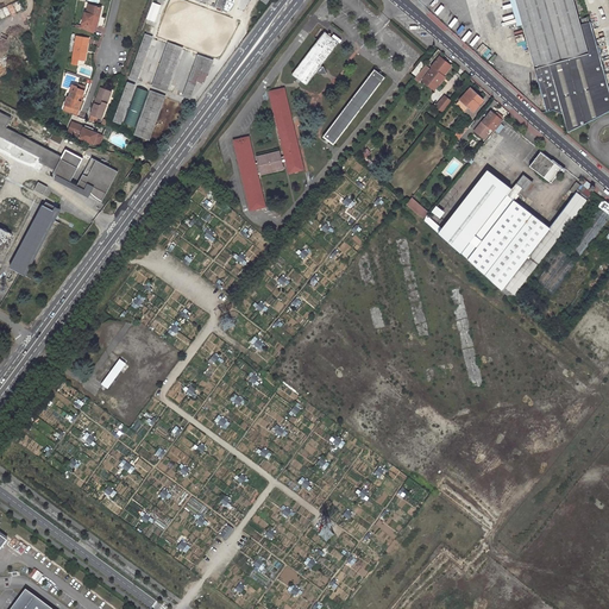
[(608,87),(600,55),(590,20),(581,24),(573,0),(515,0),(547,112),(552,110),(563,114),(569,132),(608,111),(608,87)]
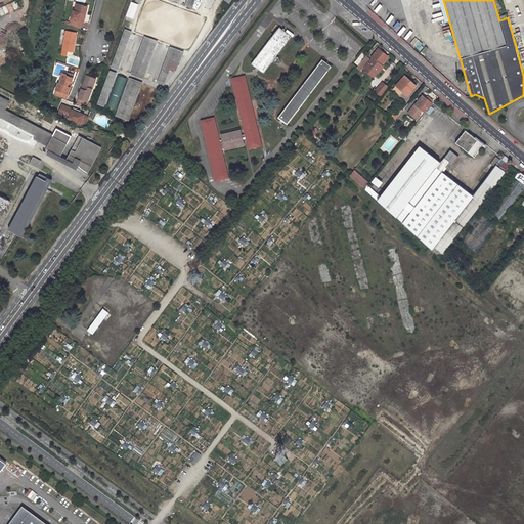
[(127,16),(133,19),(139,4),(133,2),(127,16)]
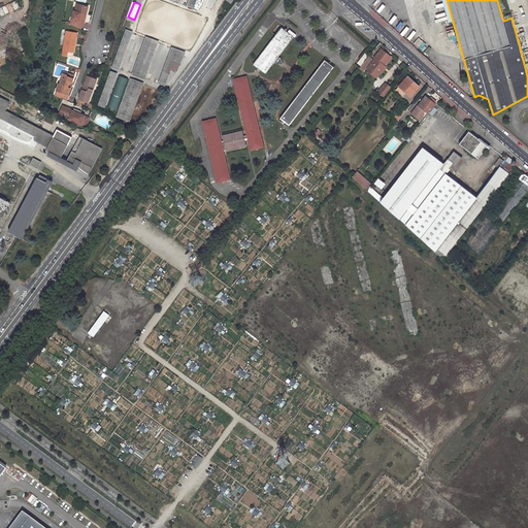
[(70,25),(80,29),(83,23),(84,23),(86,15),(85,15),(85,13),(86,14),(88,6),(79,4),(77,11),(75,11),(73,10),(71,23),(67,22),(66,24),(70,25)]
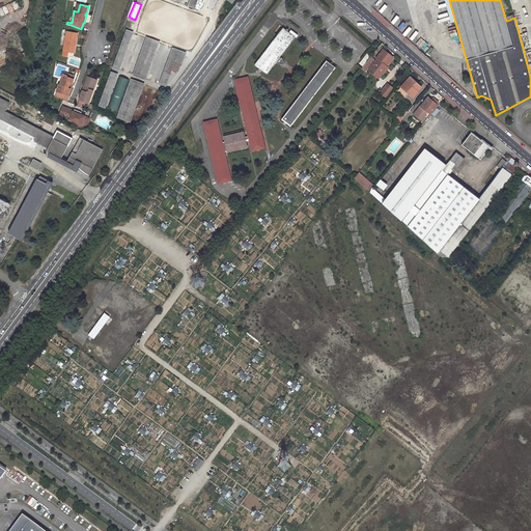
[(280,28),(252,66),(264,76),(292,37),(280,28)]
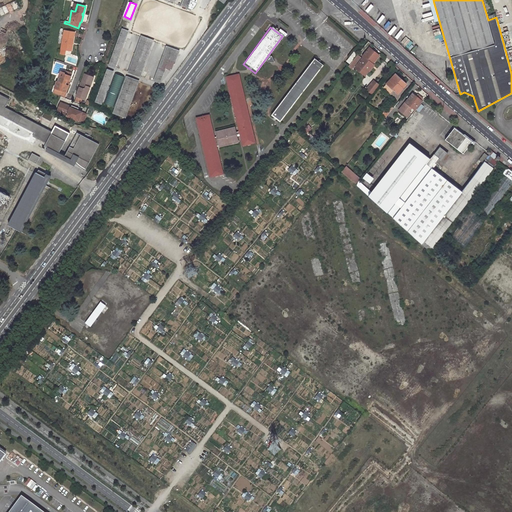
[(127,31),(122,29),(109,64),(114,66),(127,31)]
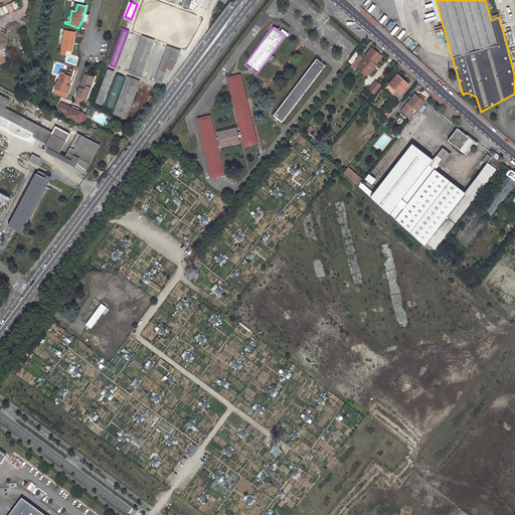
[(64,30),(60,53),(65,54),(66,50),(71,50),(75,32),(64,30)]
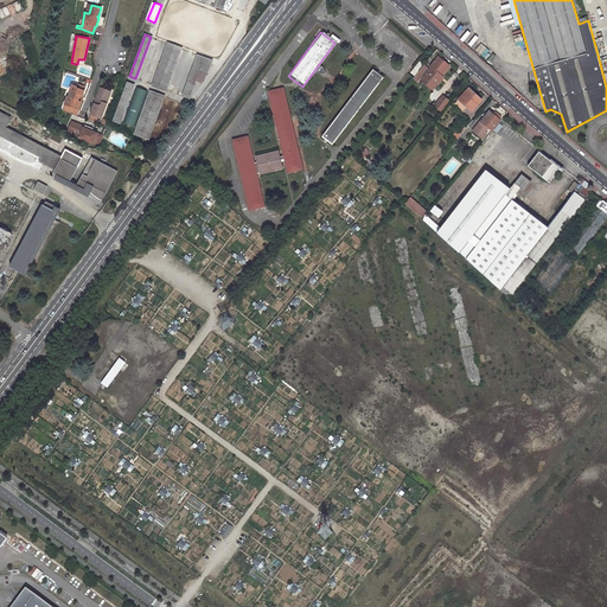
[(180,49),(168,44),(154,85),(166,89),(180,49)]
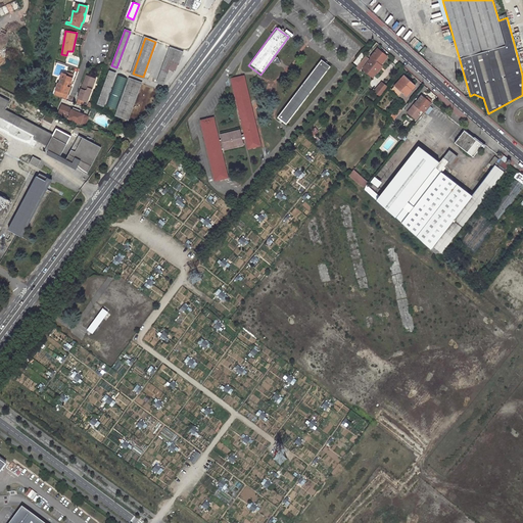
[(172,47),(158,83),(163,85),(169,69),(175,72),(181,54),(176,52),(177,49),(172,47)]
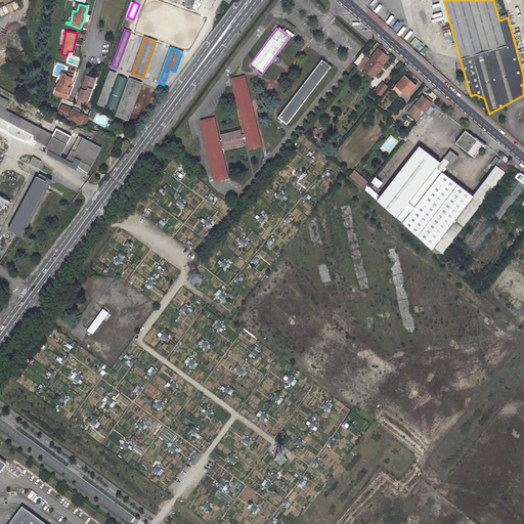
[(379,49),(370,57),(372,58),(365,66),(366,67),(374,74),(375,74),(381,67),(380,66),(388,57),(379,49)]
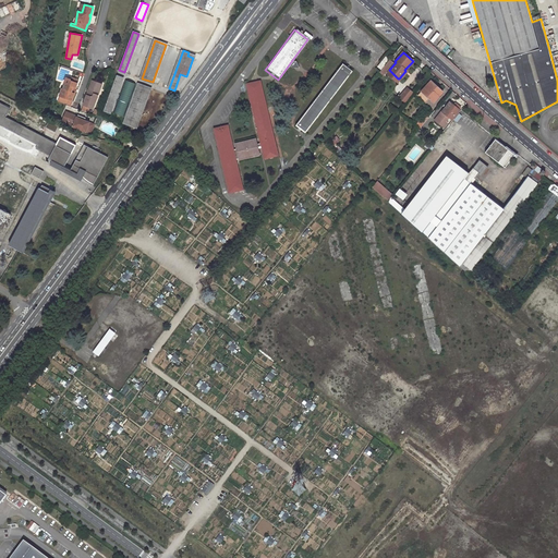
[(381,70),(379,72),(383,75),(392,63),(389,60),(386,64),(381,70)]
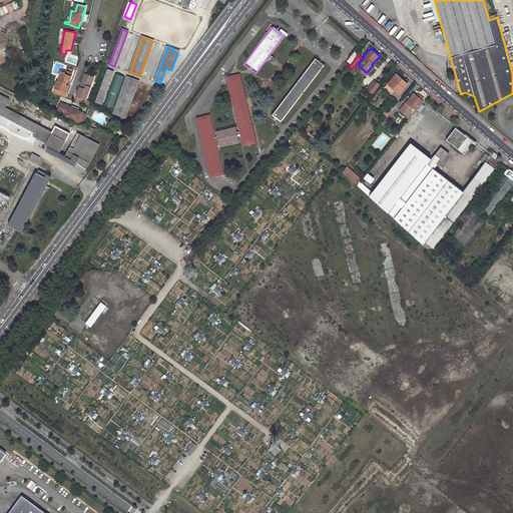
[(280,124),(322,65),(313,58),(271,117),(280,124)]
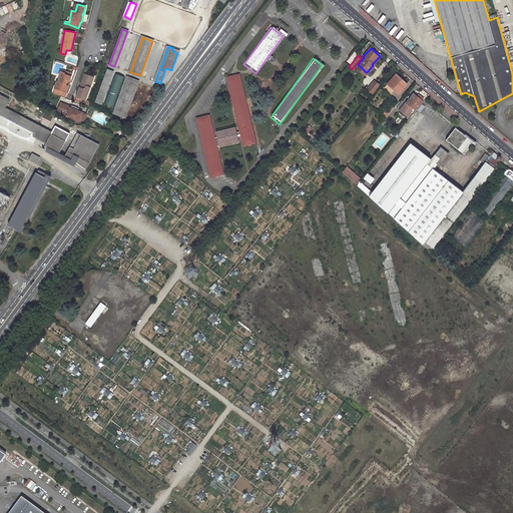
[(356,68),(364,75),(366,72),(359,65),(356,68)]
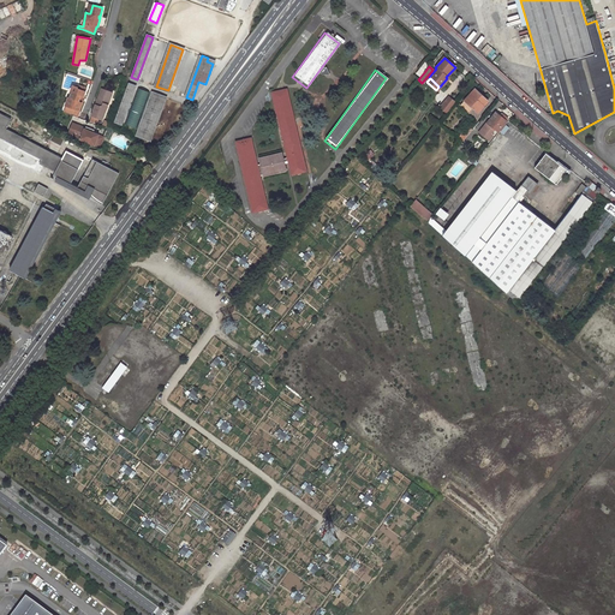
[(135,87),(129,84),(115,120),(121,123),(135,87)]
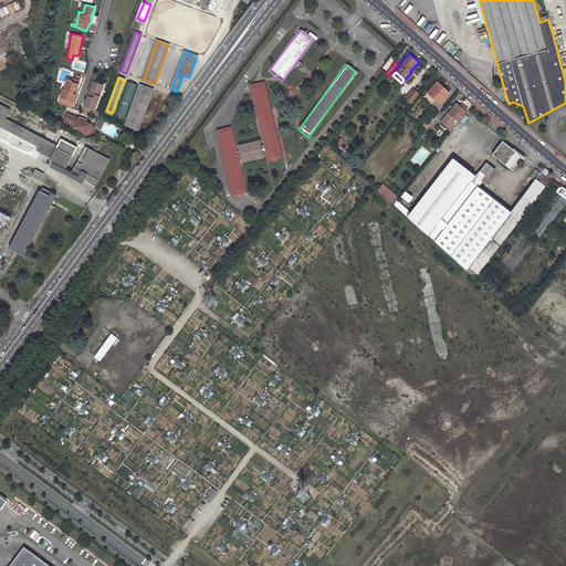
[(66,84),(64,91),(63,91),(61,97),(60,103),(71,107),(75,95),(74,94),(76,90),(79,84),(72,82),(72,81),(67,79),(65,84),(66,84)]
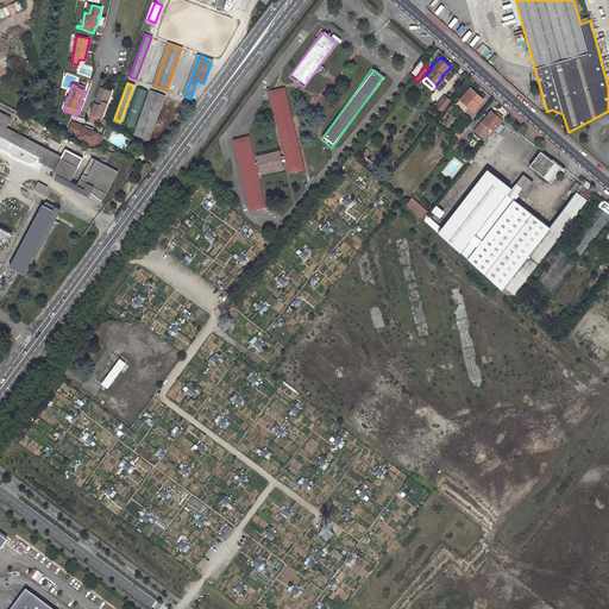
[(135,86),(125,123),(138,126),(146,89),(135,86)]
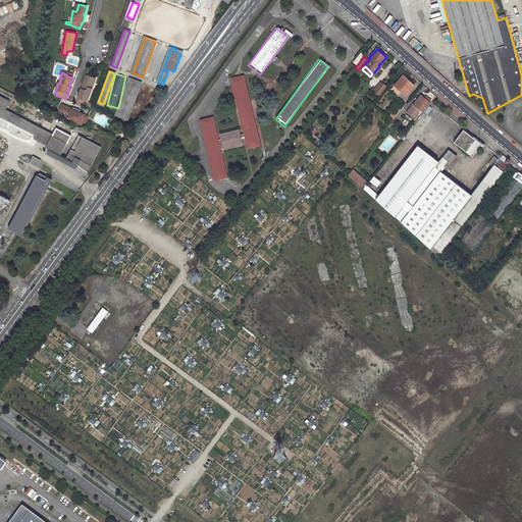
[(394,85),(401,92),(406,95),(414,86),(403,75),(394,85)]
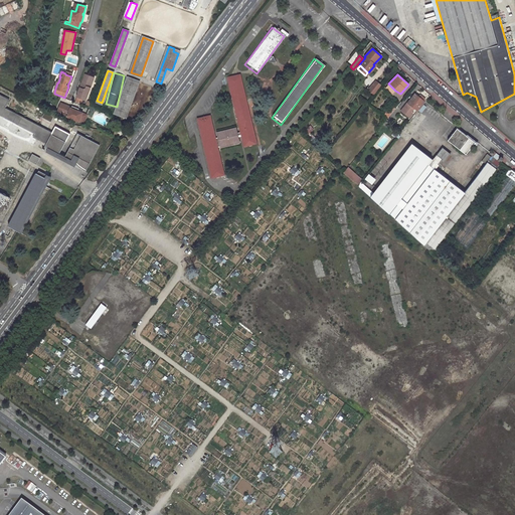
[(82,81),(78,92),(80,93),(78,98),(83,99),(87,101),(92,86),(91,84),(92,82),(93,83),(95,77),(90,75),(89,78),(86,77),(83,82),(82,81)]
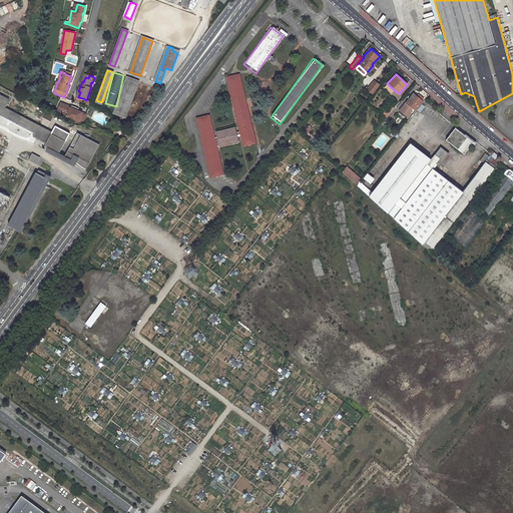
[(239,134),(242,145),(253,142),(238,75),(226,77),(238,132),(239,134)]
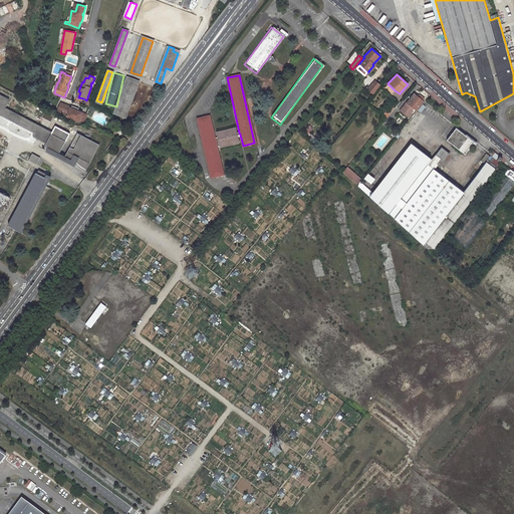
[(138,81),(127,78),(115,112),(125,116),(138,81)]
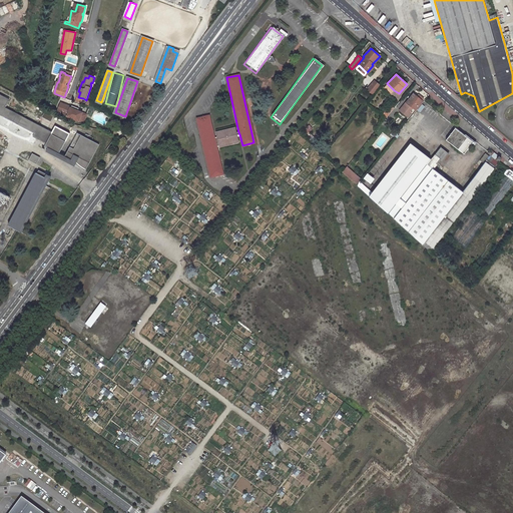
[(380,84),(375,80),(368,88),(373,93),(380,84)]
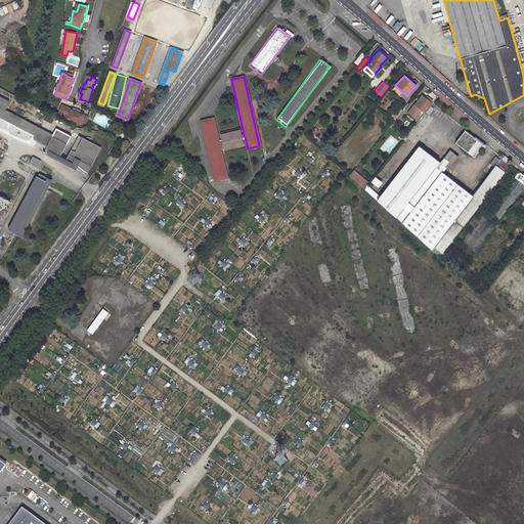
[(392,89),(399,95),(402,92),(395,85),(392,89)]
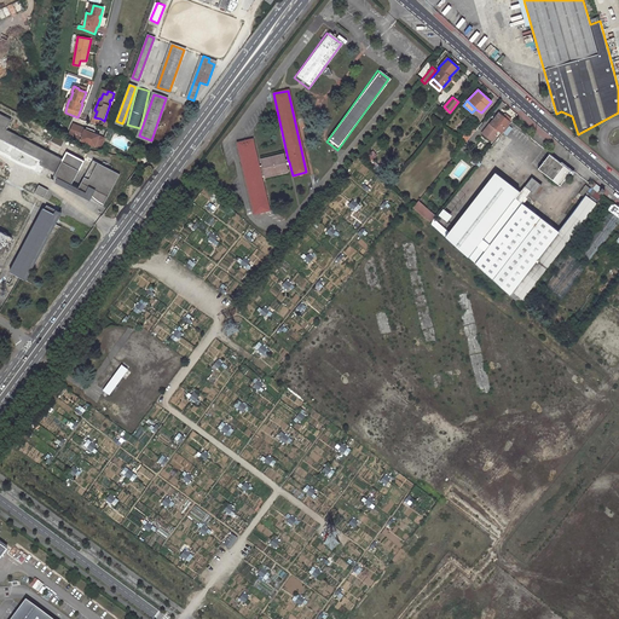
[(13,119),(0,111),(0,137),(44,160),(42,163),(58,172),(58,173),(59,174),(74,181),(85,158),(70,150),(65,158),(9,129),(13,119)]
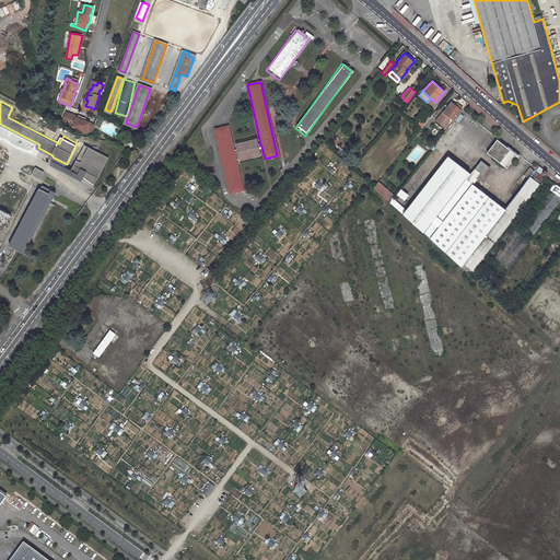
[(455,120),(463,111),(454,103),(440,120),(447,126),(451,123),(448,121),(452,118),(455,120)]
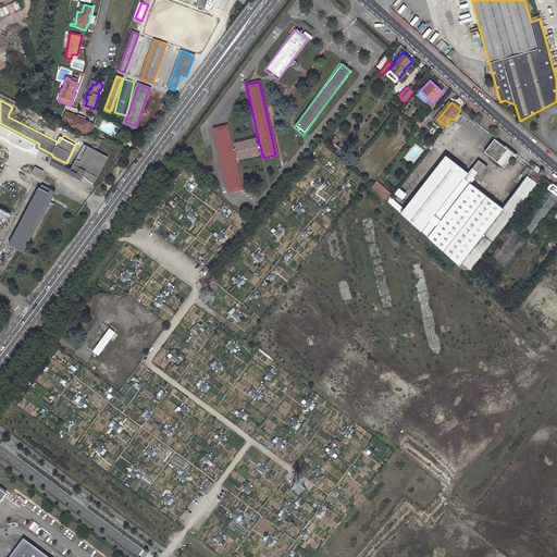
[(73,125),(81,130),(82,128),(86,131),(89,123),(84,121),(85,120),(77,116),(77,115),(70,113),(66,122),(73,125)]
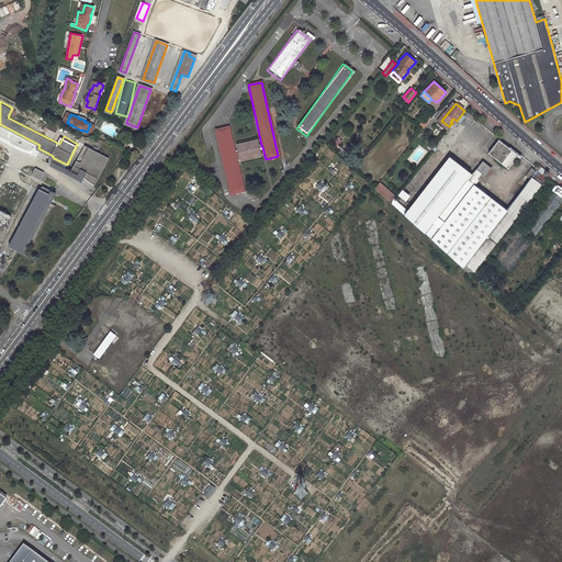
[(423,130),(431,119),(427,115),(418,126),(423,130)]
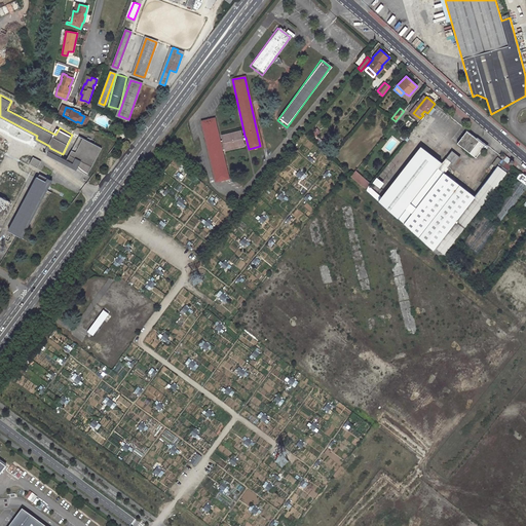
[(43,119),(51,124),(53,120),(45,115),(43,119)]
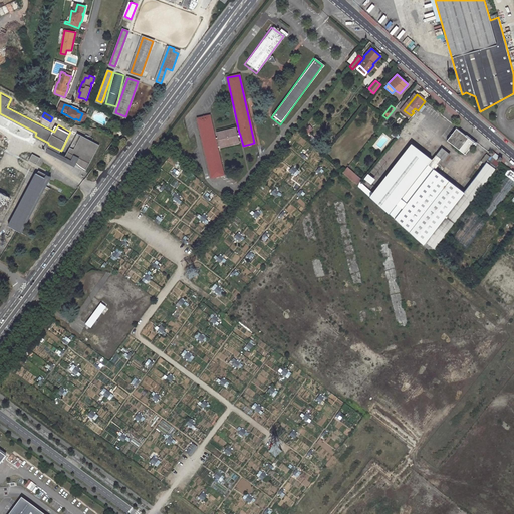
[(82,112),(82,113),(79,120),(75,118),(74,119),(83,122),(87,114),(82,112)]
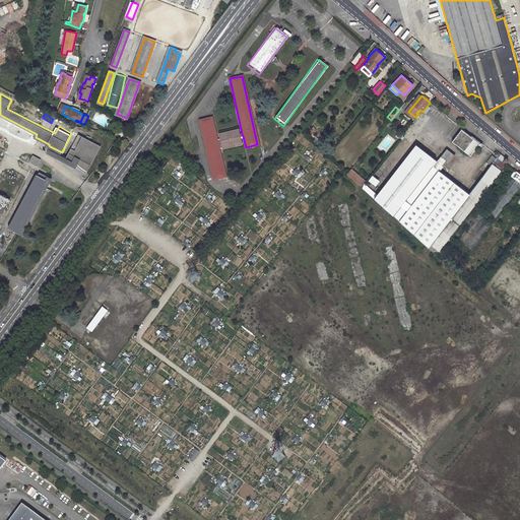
[(216,141),(211,117),(198,120),(212,181),(225,178),(218,148),(216,141)]
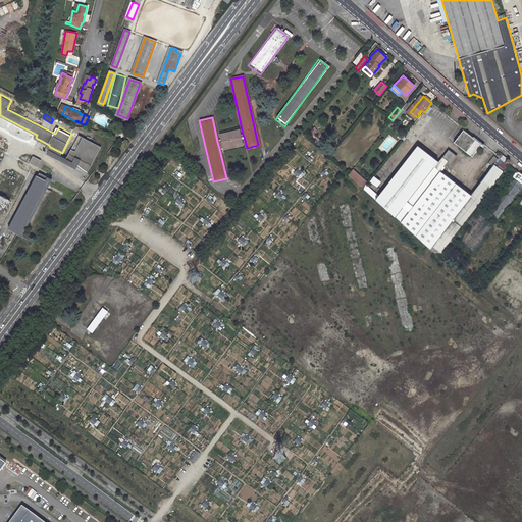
[(482,144),(463,129),(454,142),(473,156),(482,144)]
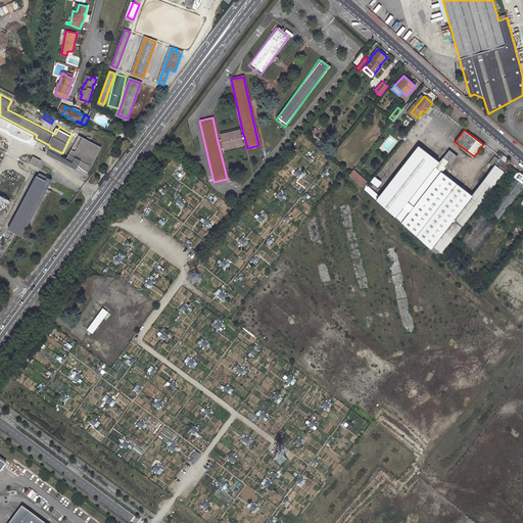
[(224,150),(242,145),(240,138),(244,137),(243,135),(240,135),(239,131),(220,135),(221,141),(218,142),(220,149),(223,148),(224,150)]
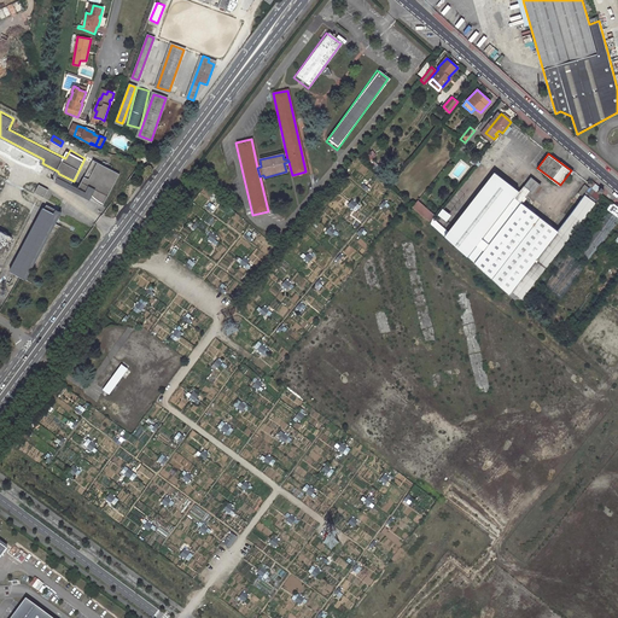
[(105,199),(122,170),(95,156),(80,184),(74,181),(59,174),(58,178),(92,196),(94,191),(105,199)]
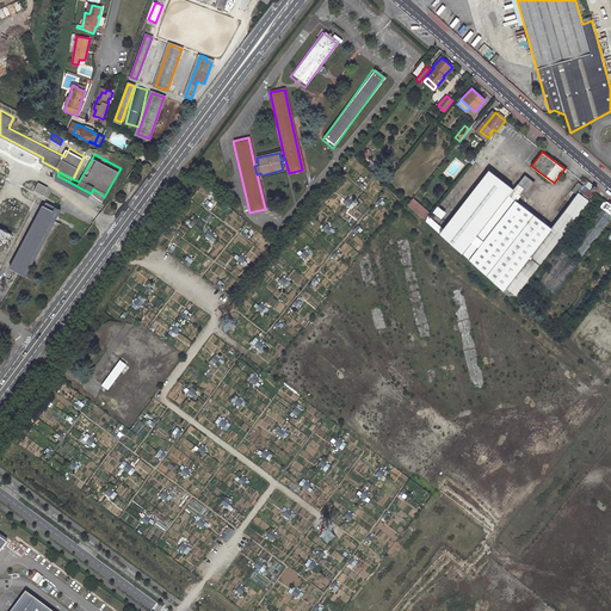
[(485,177),(508,195),(513,189),(489,171),(485,177)]
